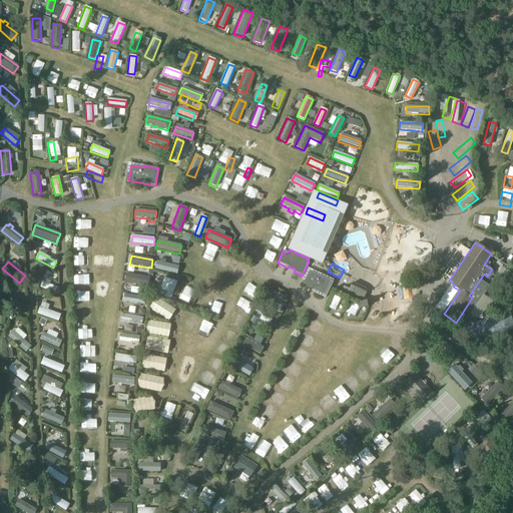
[(323,295),(329,280),(310,271),(303,284),(313,289),(312,290),(323,295)]
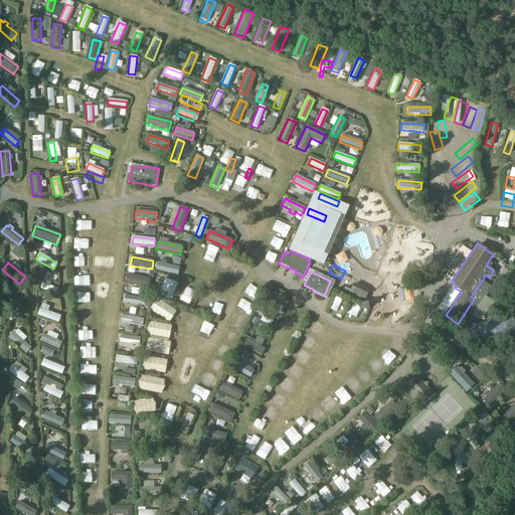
[(149,288),(150,279),(126,275),(125,284),(149,288)]
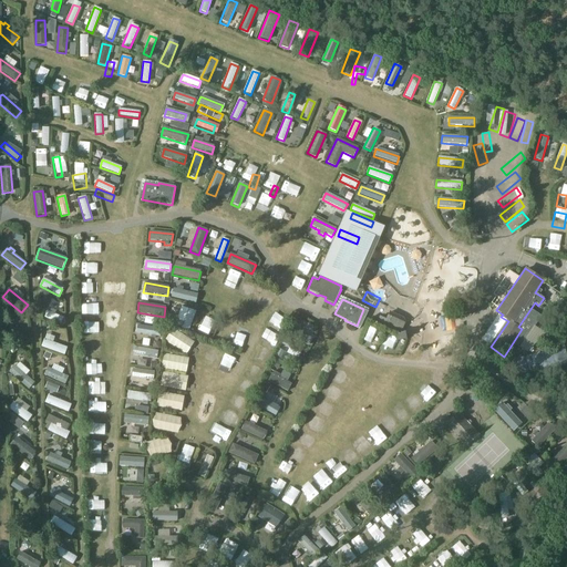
[(405,322),(404,318),(390,311),(385,319),(380,317),(379,319),(373,316),(371,320),(400,333),(405,322)]
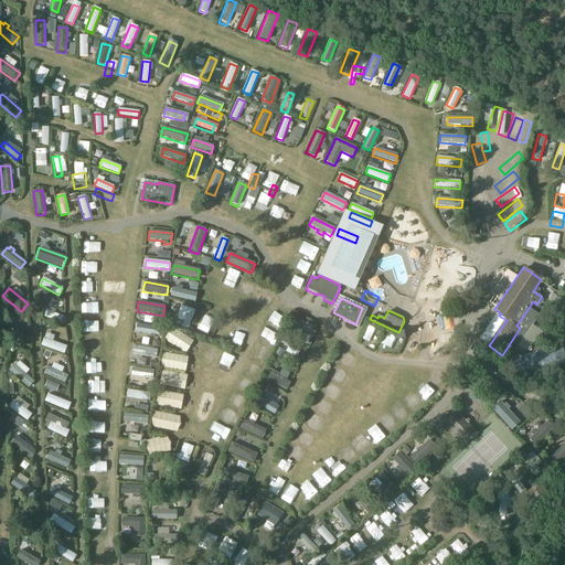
[(529,315),(525,320),(540,329),(543,323),(529,315)]
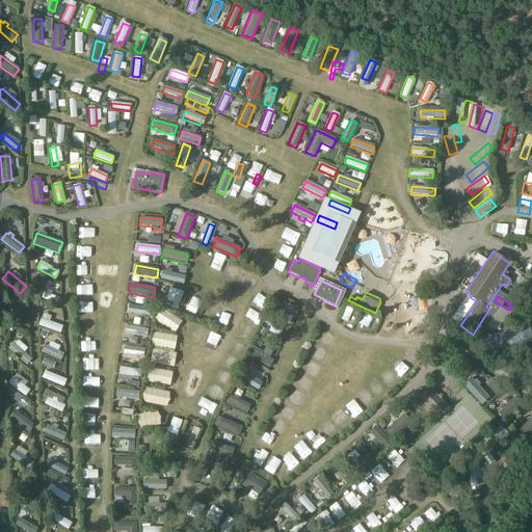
[(41,306),(50,309),(51,302),(42,299),(41,306)]
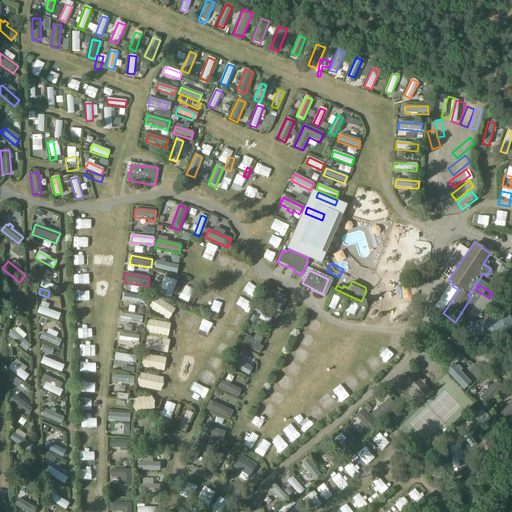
[(171,306),(174,294),(166,293),(163,304),(171,306)]
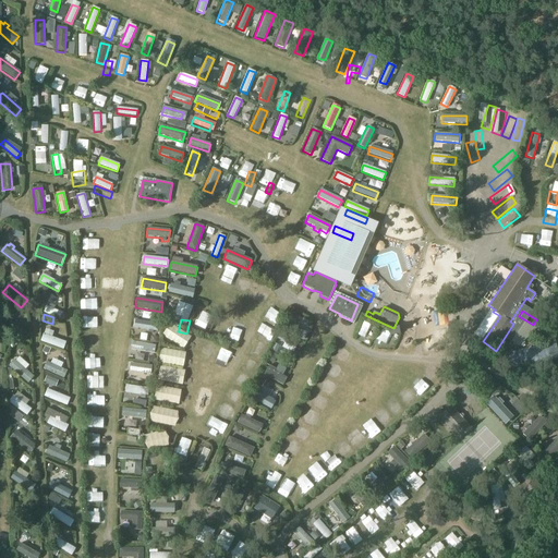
[(513,326),(534,336),(536,328),(516,319),(513,326)]
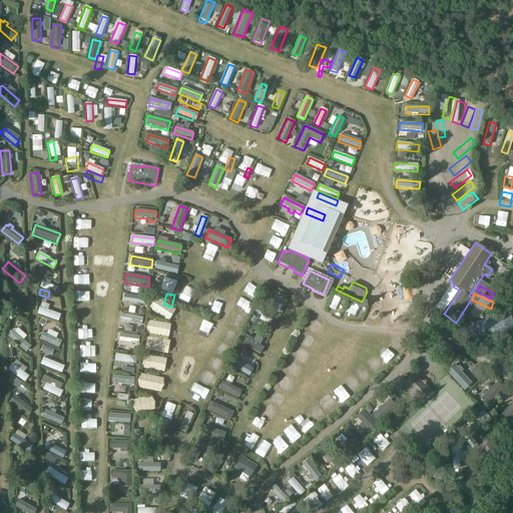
[(10,295),(4,302),(21,316),(27,309),(10,295)]
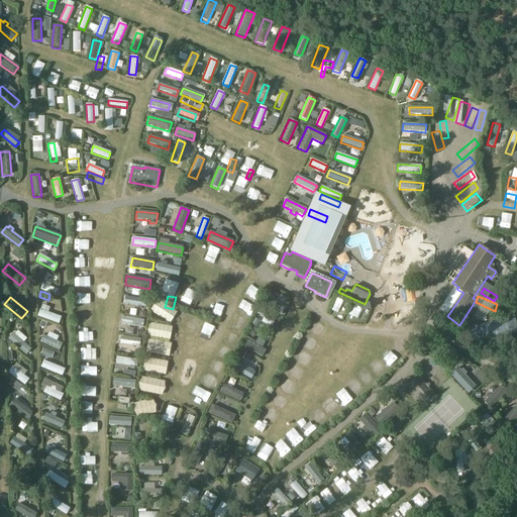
[(265,309),(274,312),(278,300),(269,297),(265,309)]
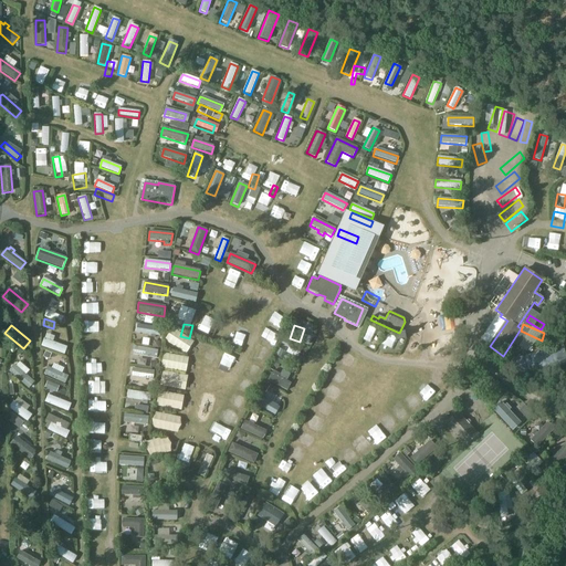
[(208,328),(202,342),(209,344),(215,332),(208,328)]
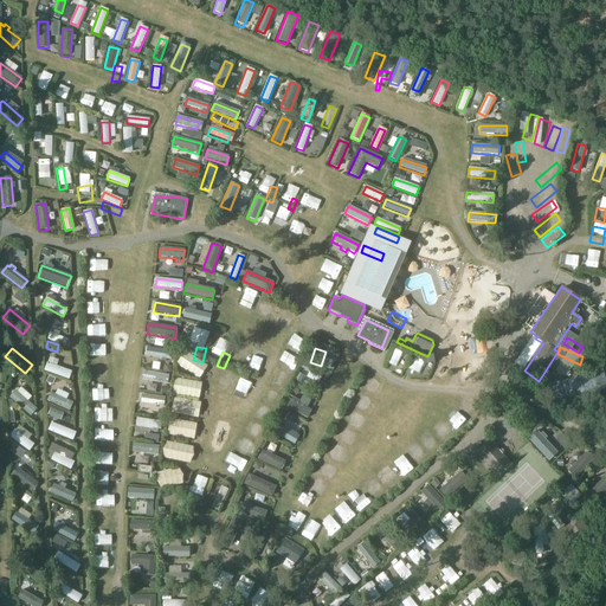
[(245,378),(255,359),(246,354),(237,373),(245,378)]
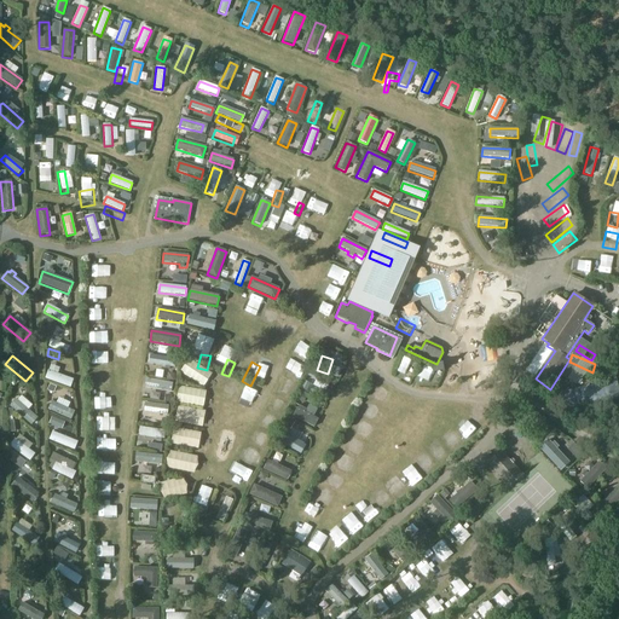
[(148,364),(146,372),(173,376),(174,368),(148,364)]
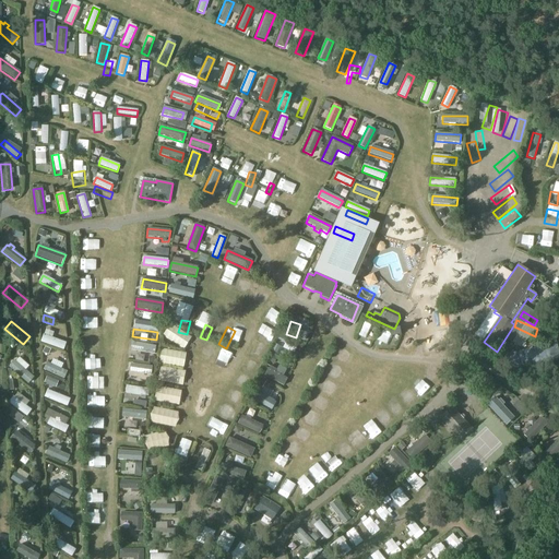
[(43,335),(40,343),(63,352),(66,344),(43,335)]
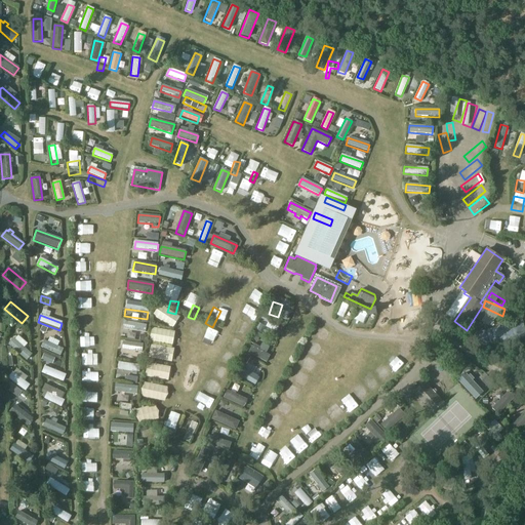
[(154,319),(153,330),(163,331),(164,320),(154,319)]
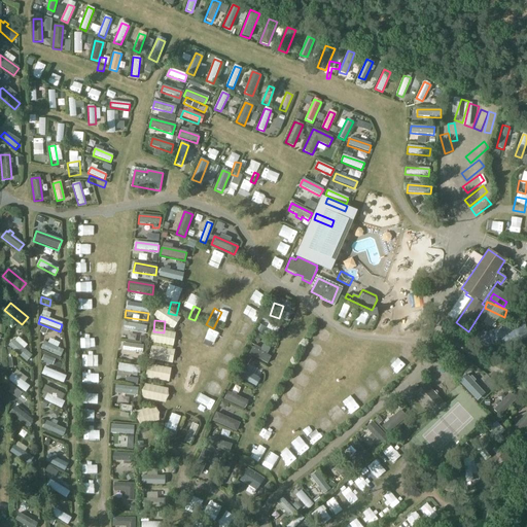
[(275,347),(277,341),(264,337),(261,342),(275,347)]
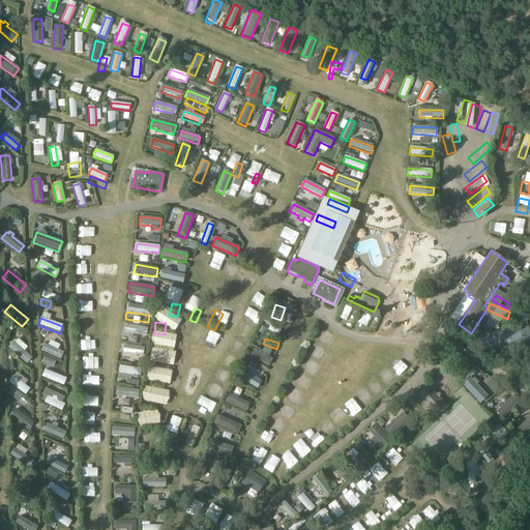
[(503,353),(509,348),(502,339),(495,345),(503,353)]
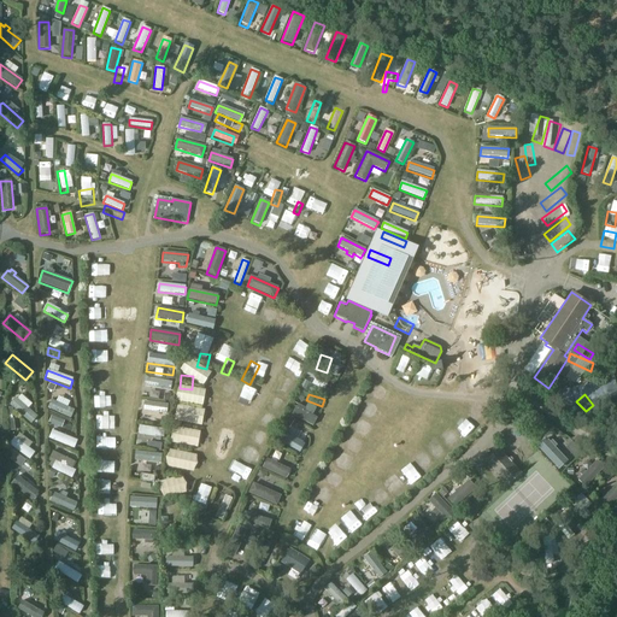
[(27,416),(30,411),(18,404),(15,409),(27,416)]
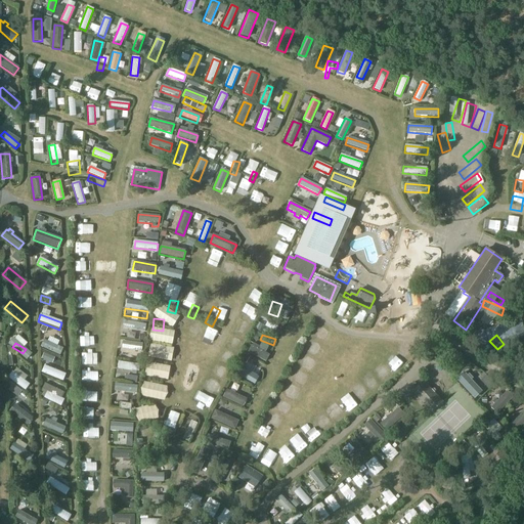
[(121,348),(120,354),(141,357),(142,351),(121,348)]
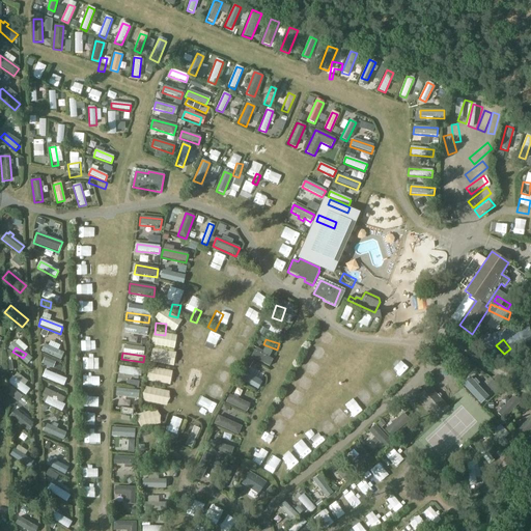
[(79,363),(80,374),(90,374),(90,363),(79,363)]
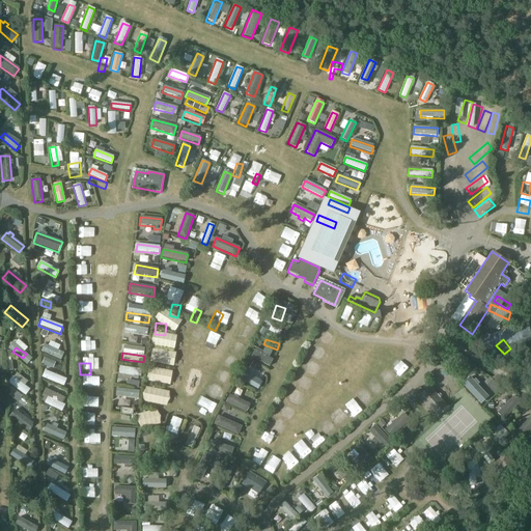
[(249,367),(244,378),(257,385),(263,374),(249,367)]
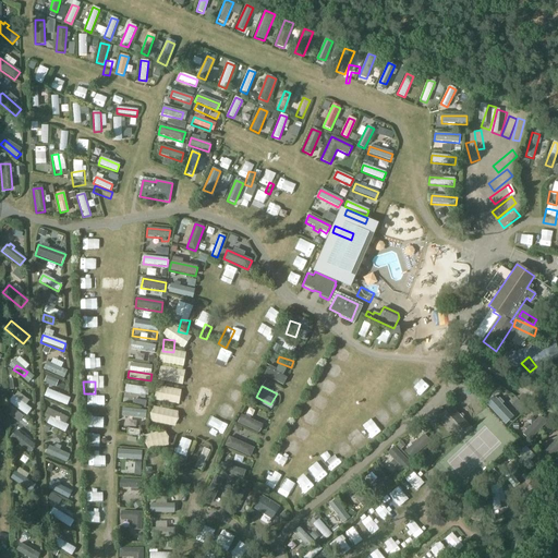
[(143,402),(143,395),(123,393),(123,401),(143,402)]
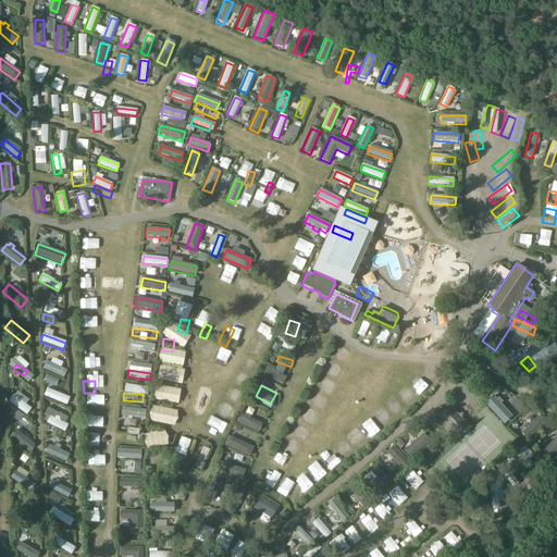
[(247,403),(267,416),(272,408),(251,395),(247,403)]
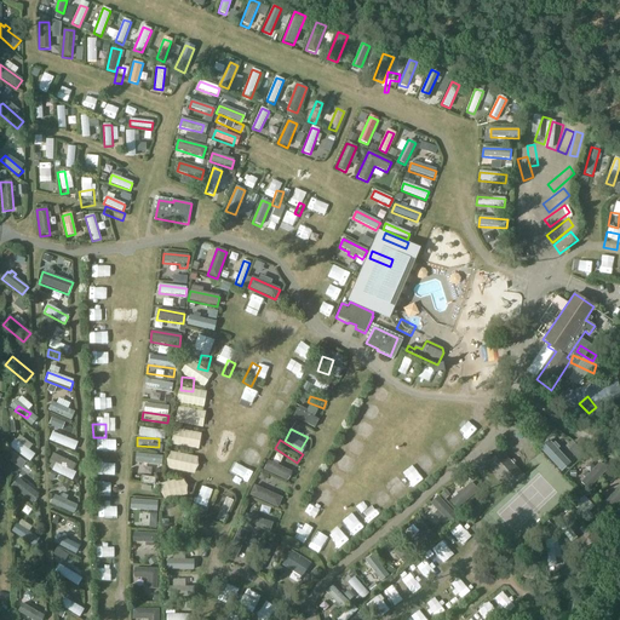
[(561,469),(569,461),(550,441),(541,448),(561,469)]
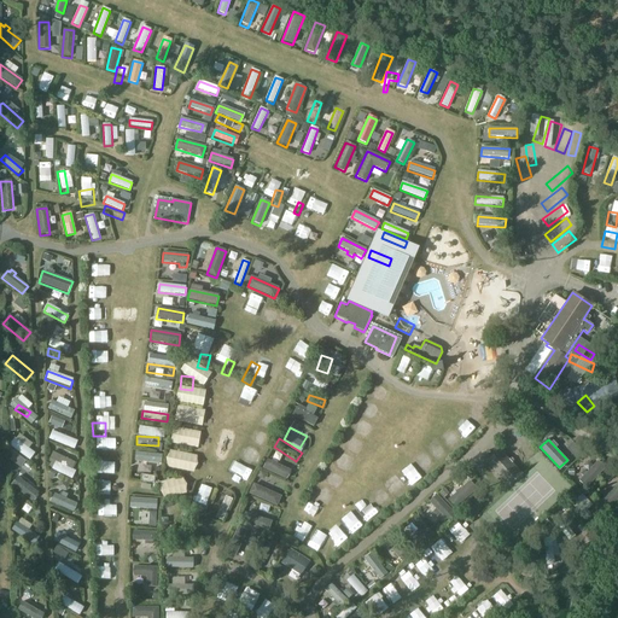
[(7,456),(30,467),(33,460),(23,455),(27,448),(15,443),(7,456)]
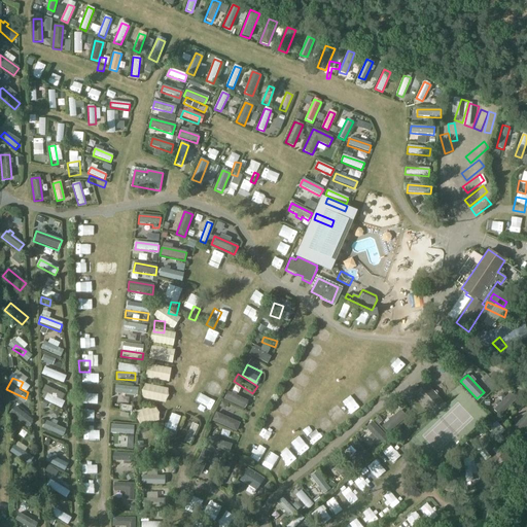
[(44,384),(59,389),(61,382),(46,378),(44,384)]
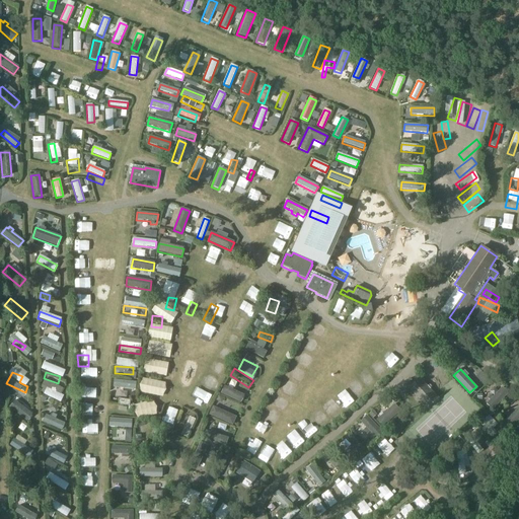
[(427,409),(439,397),(419,376),(406,387),(427,409)]
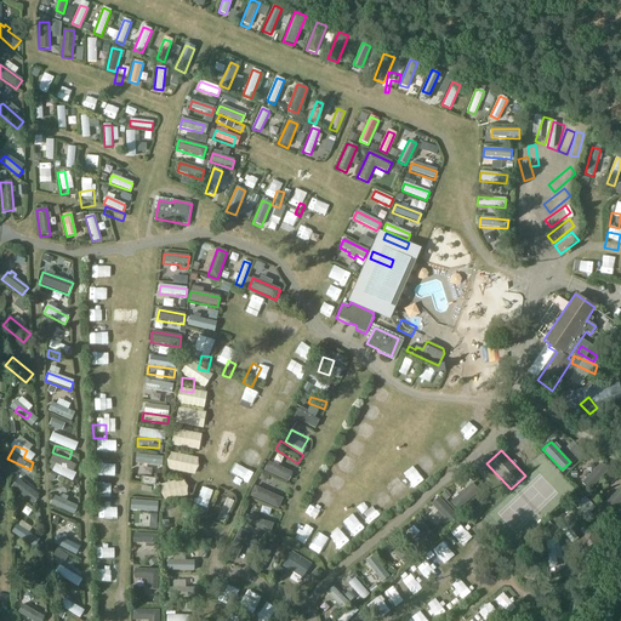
[(57,457),(53,463),(69,474),(74,468),(57,457)]
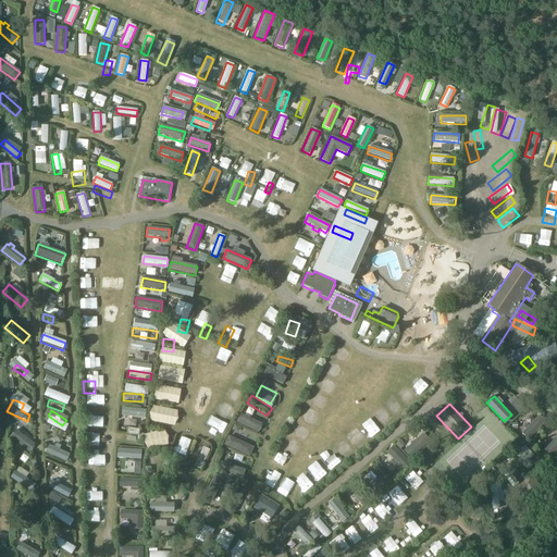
[(539,417),(521,434),(529,440),(545,423),(539,417)]
